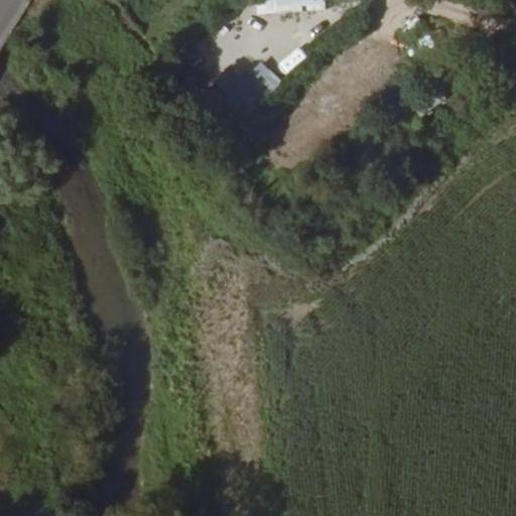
[(168,2),(166,0),(146,0),(156,12),(168,2)]
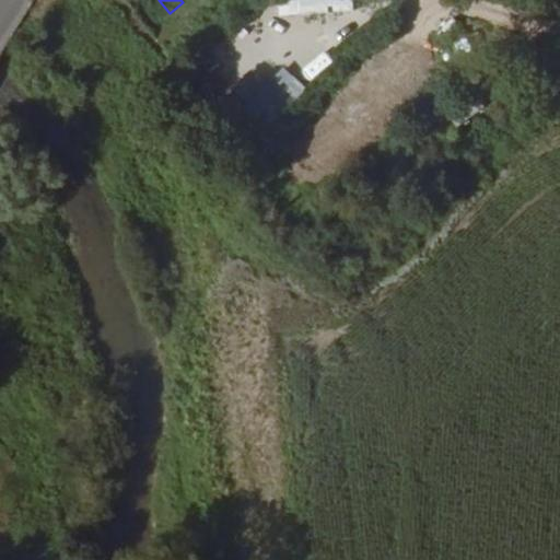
[(348,0),(276,0),(277,14),(349,11),(348,0)]
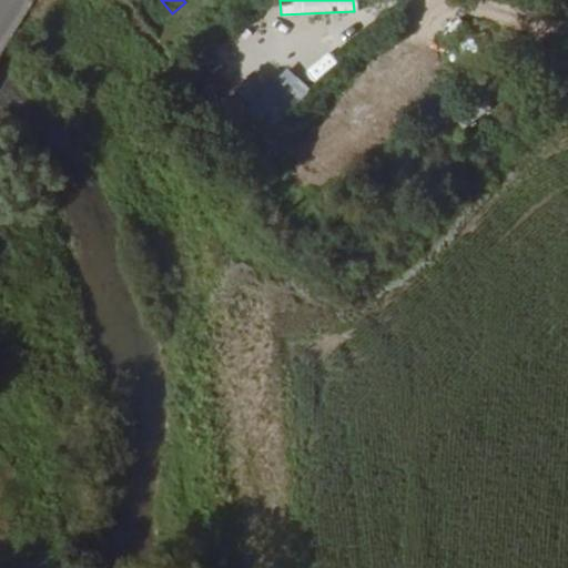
[(312,80),(336,60),(326,49),(303,68),(312,80)]
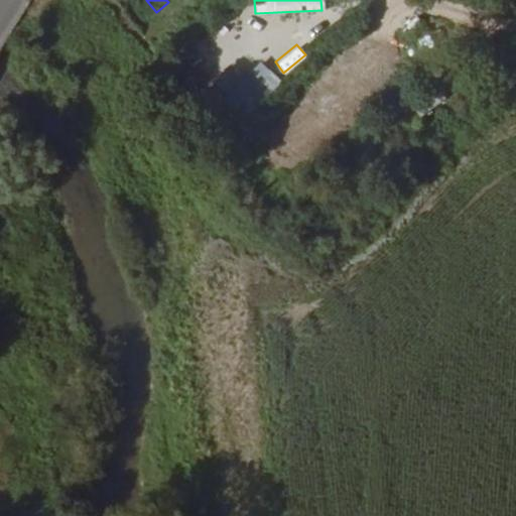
[(281,82),(260,60),(234,87),(255,108),(281,82)]
